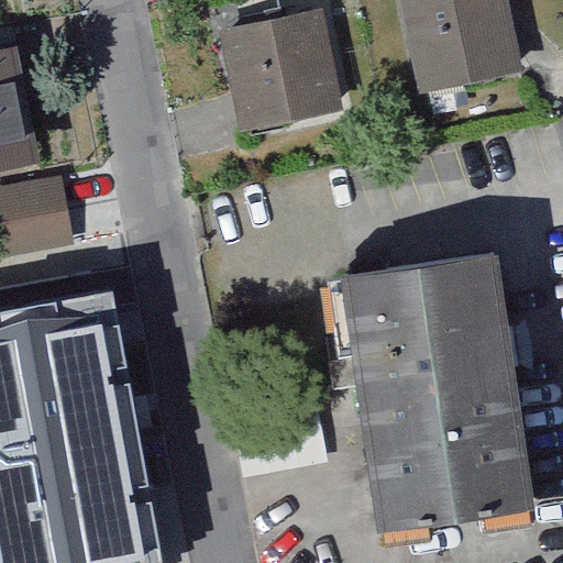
[(272,0),(214,11),(235,121),(341,100),(321,0),(272,0)]
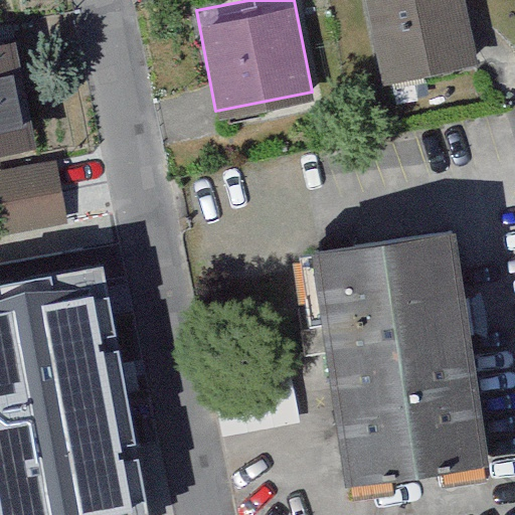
[(365,0),(379,73),(474,56),(463,0),(365,0)]
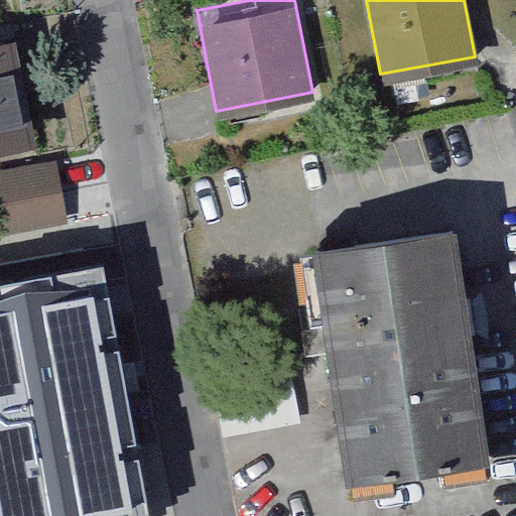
[(0,155),(15,153),(0,61),(0,155)]
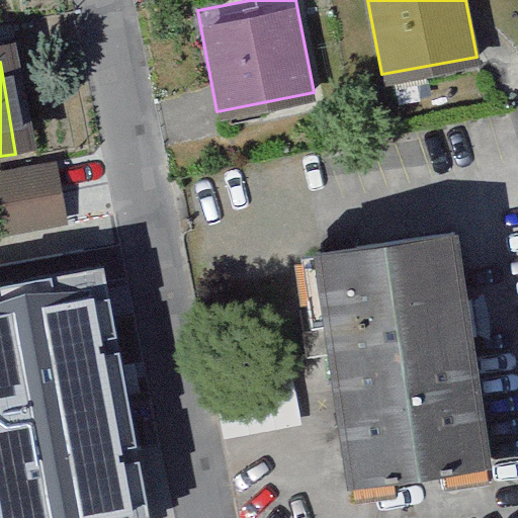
[(0,173),(0,244),(56,237),(46,167),(0,173)]
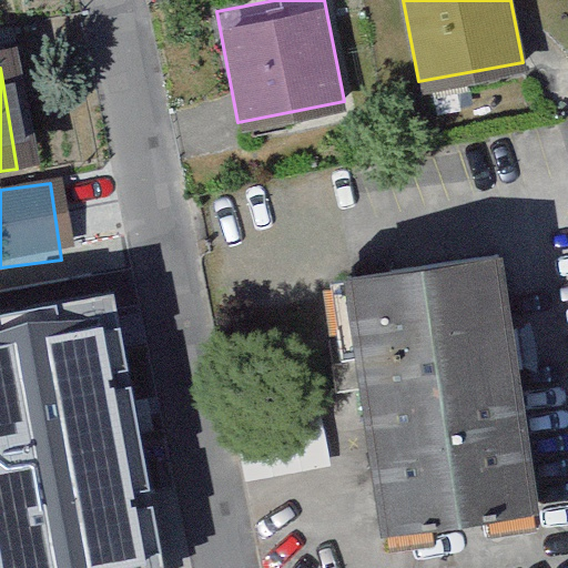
[(521,521),(506,261),(340,271),(355,531),(521,521)]
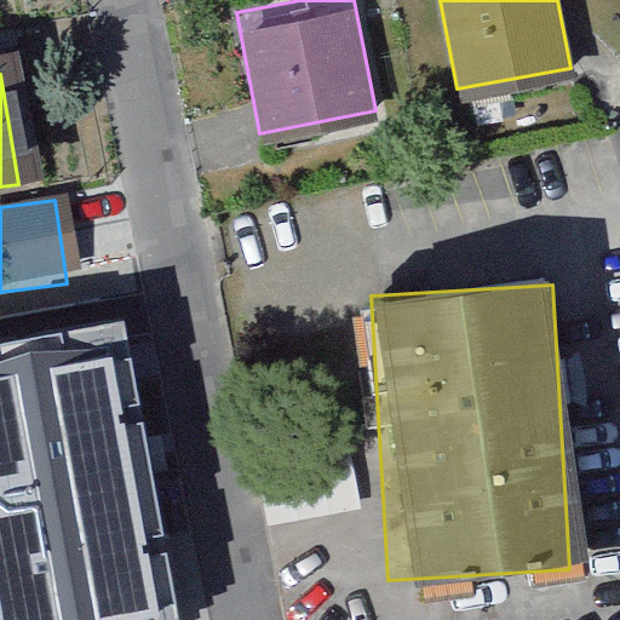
[(177,619),(126,322),(0,344),(0,619),(177,619)]
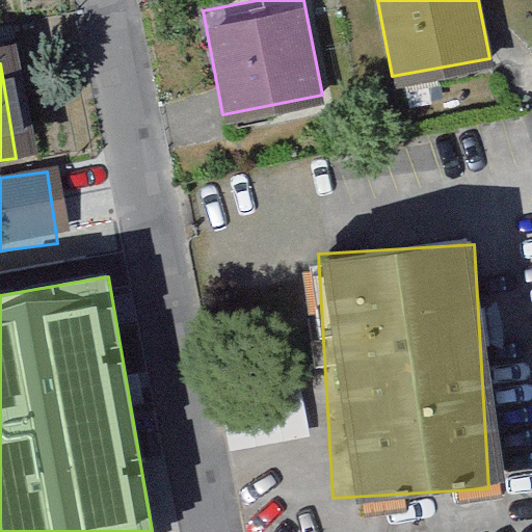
All buildings are outlined.
